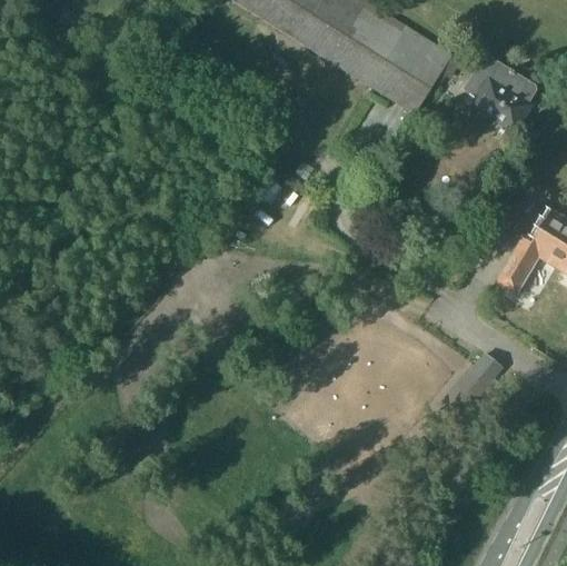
[(415,113),(453,53),(367,0),(236,0),(236,1),(415,113)]
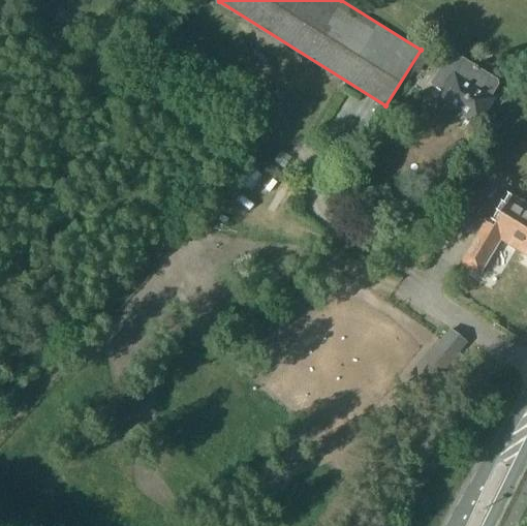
[(479,123),(496,96),(494,95),(500,84),(499,79),(456,51),(451,52),(432,83),(443,90),(438,98),(479,123)]
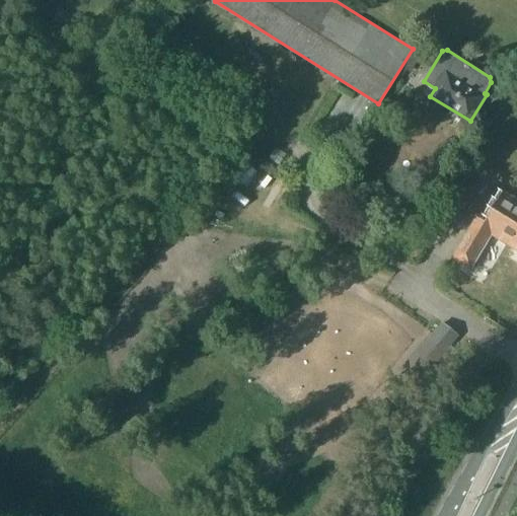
[(516,198),(508,193),(490,223),(479,217),(456,255),(472,266),(494,232),(516,246),(516,198)]
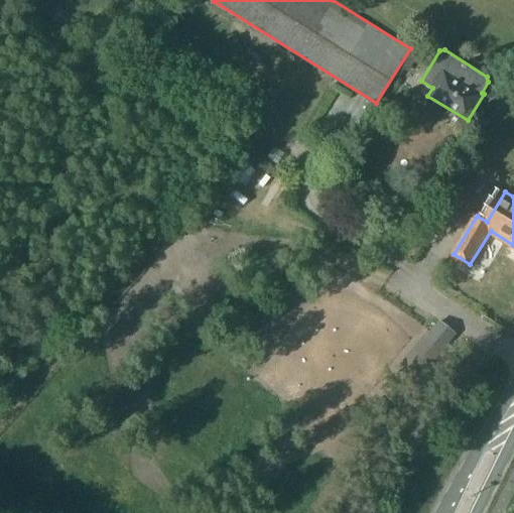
[(405,252),(413,258),(420,246),(412,241),(405,252)]
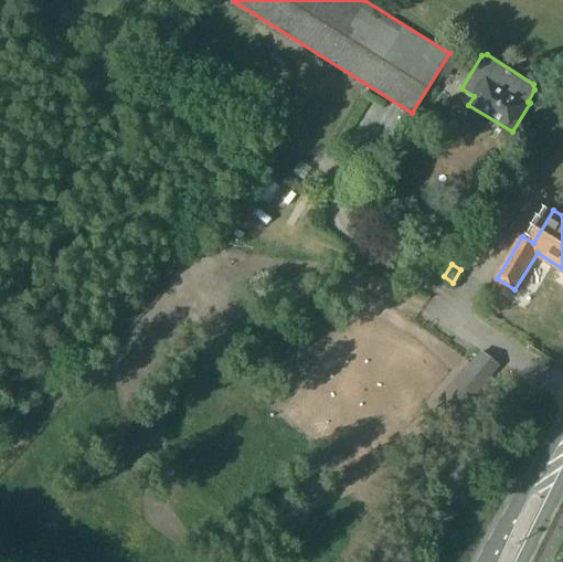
[(247,352),(240,368),(253,374),(261,359),(247,352)]
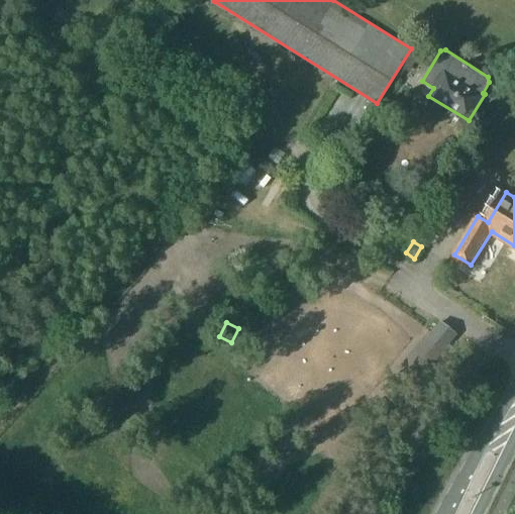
[(444,351),(424,335),(404,361),(423,377),(444,351)]
